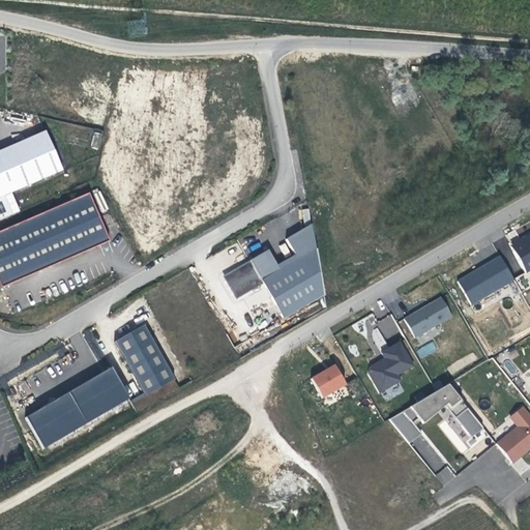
[(47,130),(0,150),(0,197),(64,170),(47,130)]
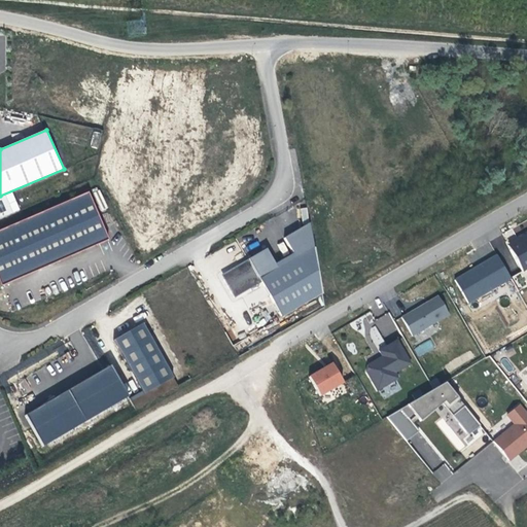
[(86,194),(0,230),(0,284),(1,286),(108,241),(86,194)]
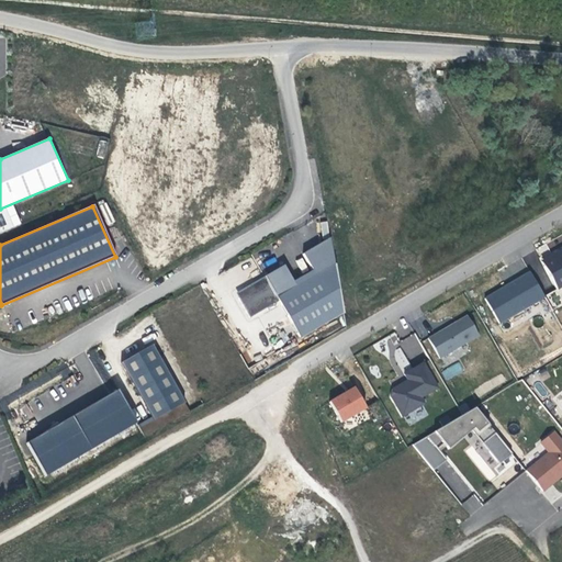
[(327,221),(319,222),(322,235),(329,234),(327,221)]
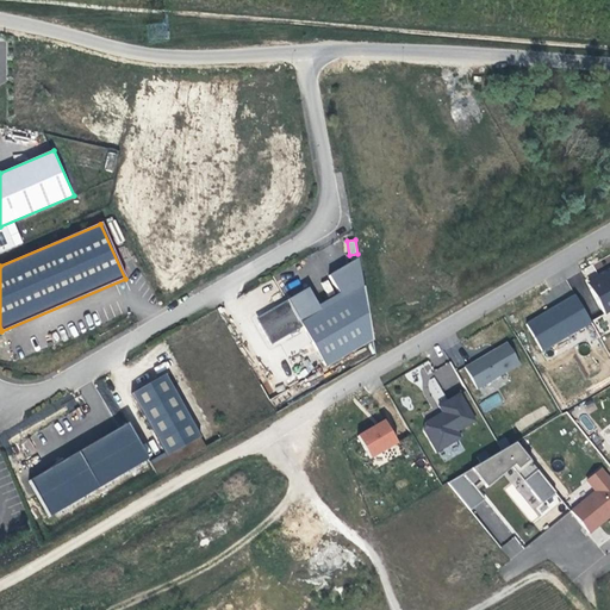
[(310,288),(290,299),(302,321),(365,286),(360,259),(331,274),(341,292),(319,305),(310,288)]
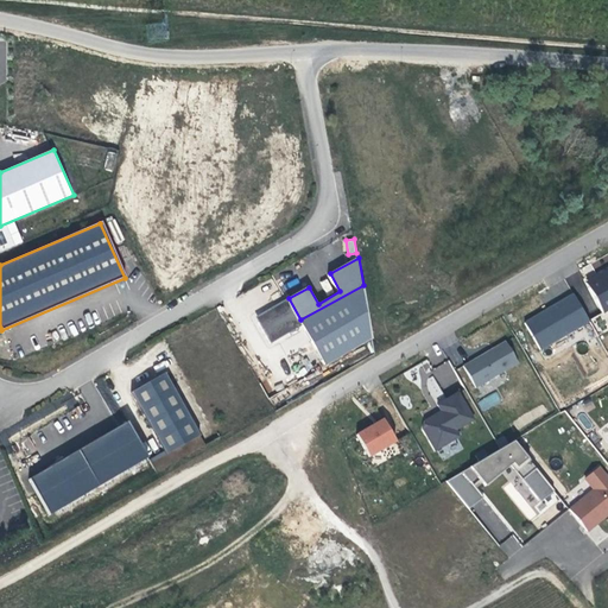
[(607,267),(586,280),(605,312),(607,310),(607,267)]
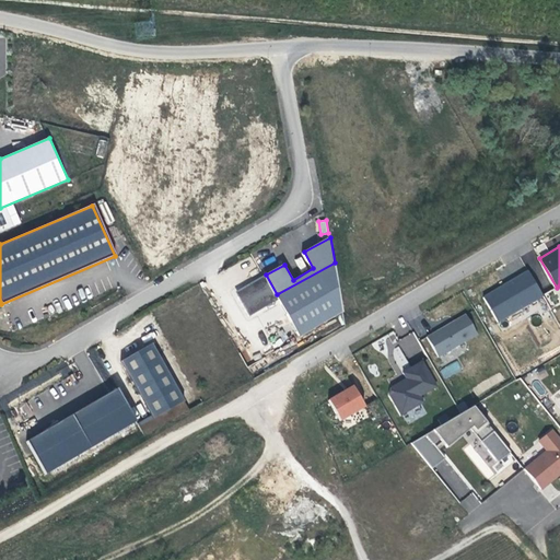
[(335,263),(277,294),(280,300),(301,337),(345,312),(335,263)]
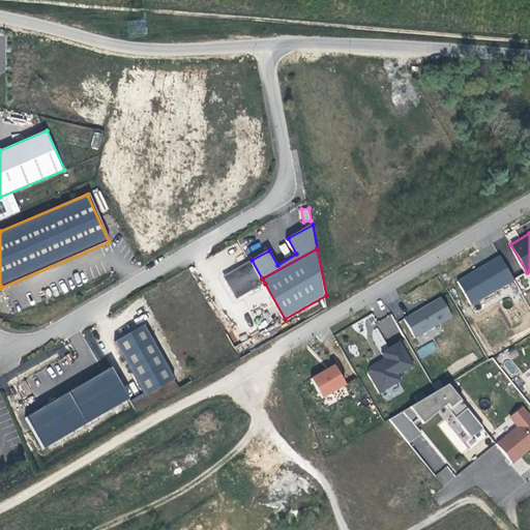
[(500,256),(458,281),(472,305),(514,280),(500,256)]
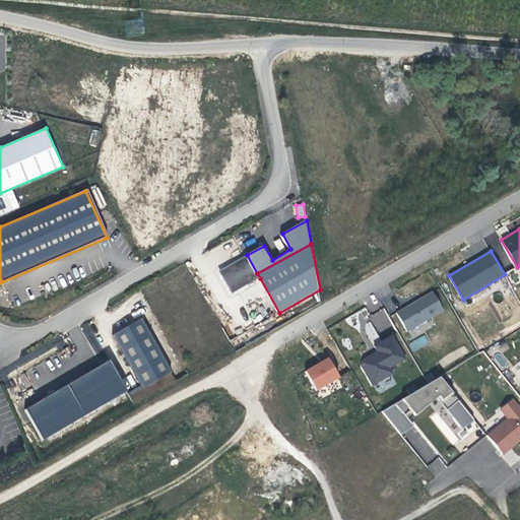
[(257,273),(247,255),(218,271),(232,295),(260,278),(257,273)]
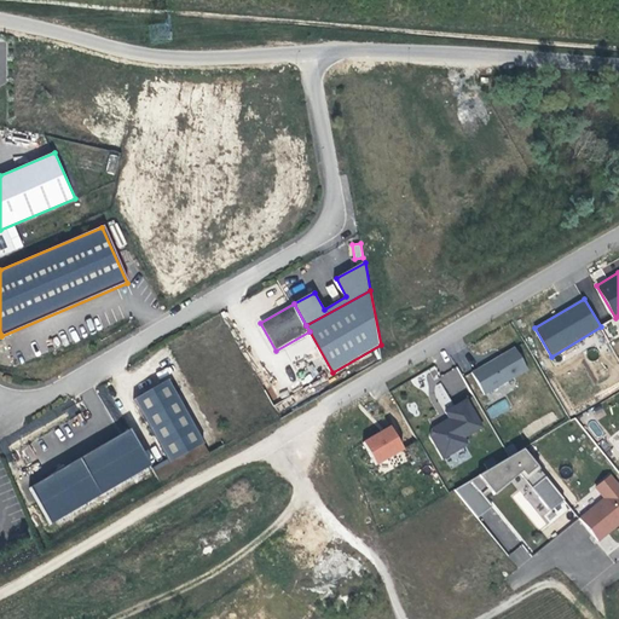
[(515,347),(472,372),(485,395),(528,370),(515,347)]
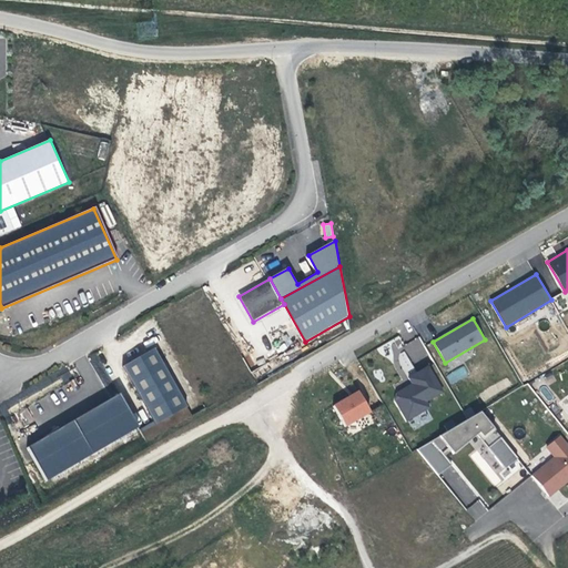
[(154,422),(155,425),(186,407),(153,348),(122,367),(154,422)]
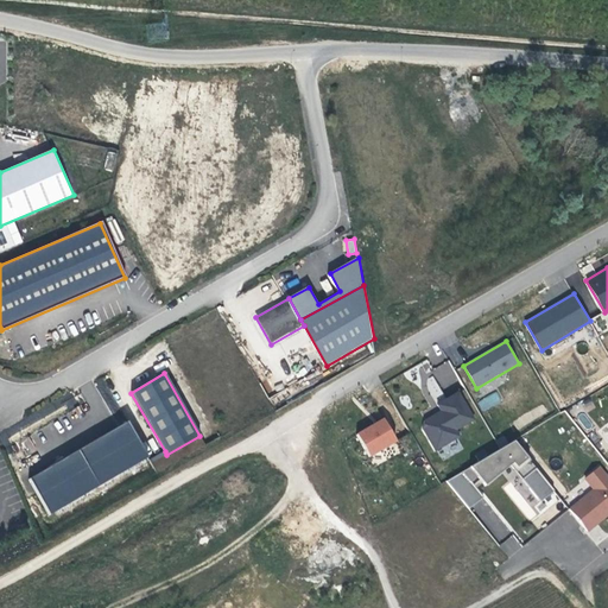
[(424,420),(423,428),(436,451),(462,437),(458,431),(479,420),(461,388),(437,401),(442,411),(424,420)]
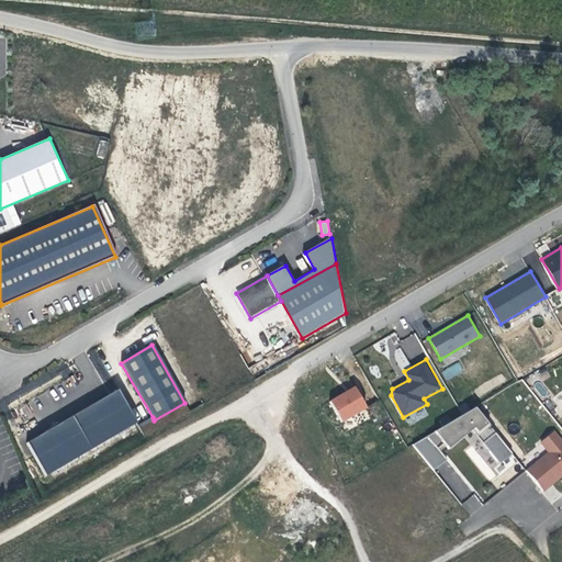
[(459,361),(440,371),(446,381),(463,371),(459,361)]
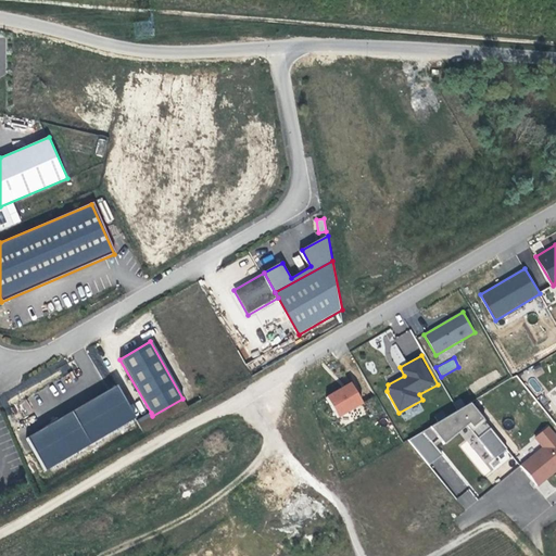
[(55,375),(68,369),(64,361),(52,367),(55,375)]
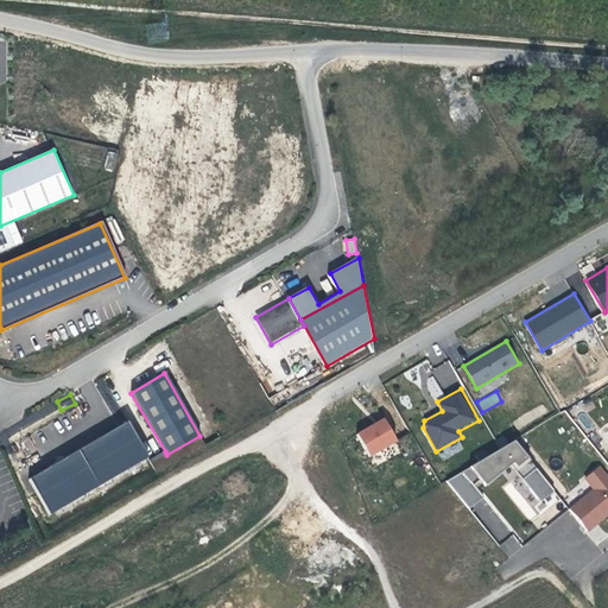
[(32,422),(48,415),(44,409),(30,416),(32,422)]
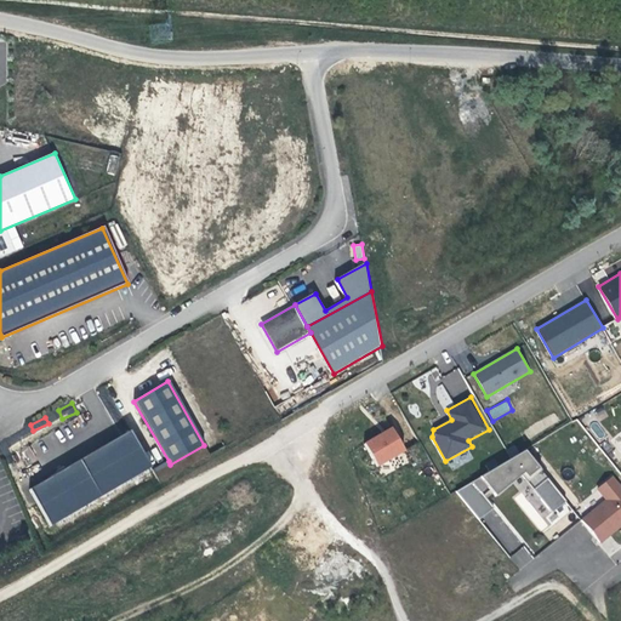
[(393,427),(365,443),(379,466),(406,450),(393,427)]
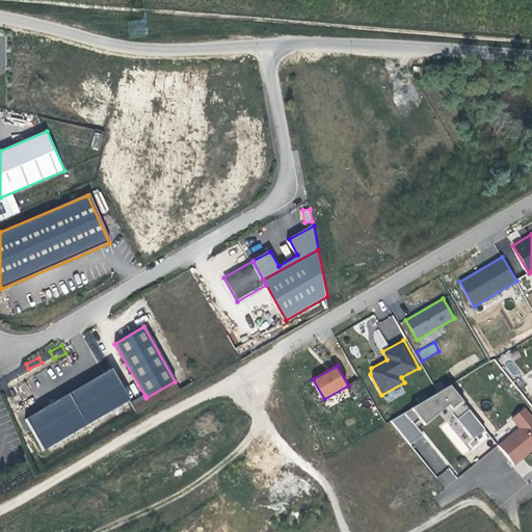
[(112,368),(25,418),(44,450),(130,399),(112,368)]
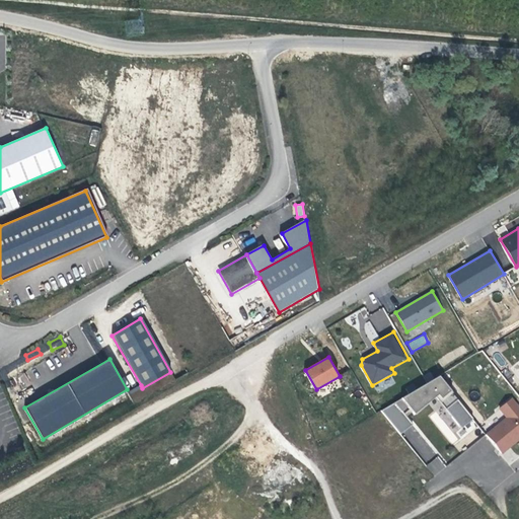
[(438,377),(380,412),(400,435),(413,425),(401,413),(406,408),(414,416),(416,414),(415,413),(419,410),(418,409),(420,406),(418,404),(420,402),(423,406),(426,403),(425,401),(433,394),(434,396),(436,394),(440,400),(450,392),(438,377)]
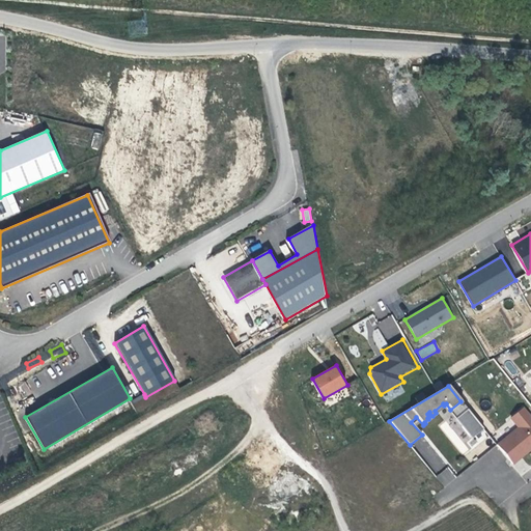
[(130,402),(132,406),(145,397),(144,394),(130,402)]
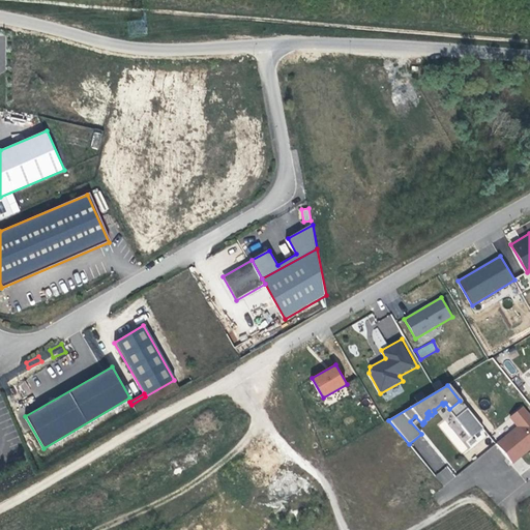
[(443,405),(454,418),(466,408),(460,401),(449,409),(445,403),(443,405)]
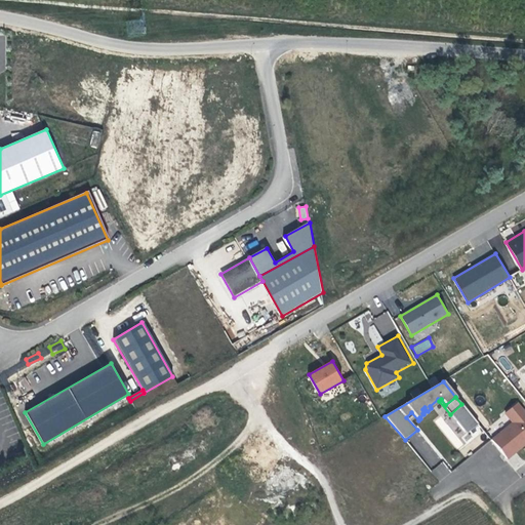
[(431,408),(439,401),(438,399),(430,406),(431,408)]
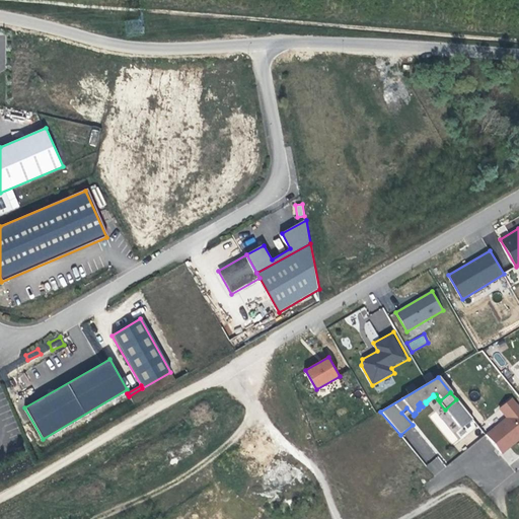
[(461,430),(472,420),(456,399),(445,410),(461,430)]
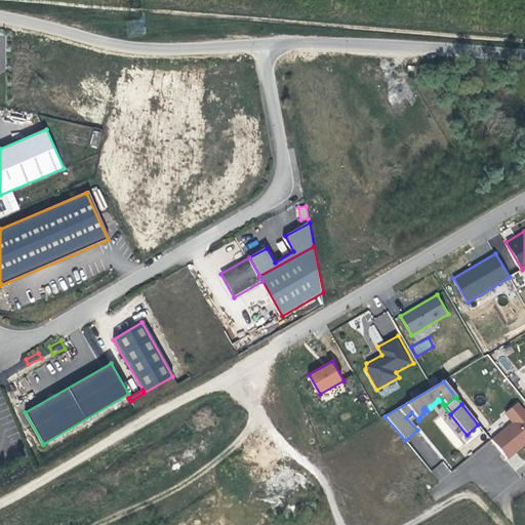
[(513,422),(491,441),(507,459),(524,444),(524,413),(517,404),(506,414),(513,422)]
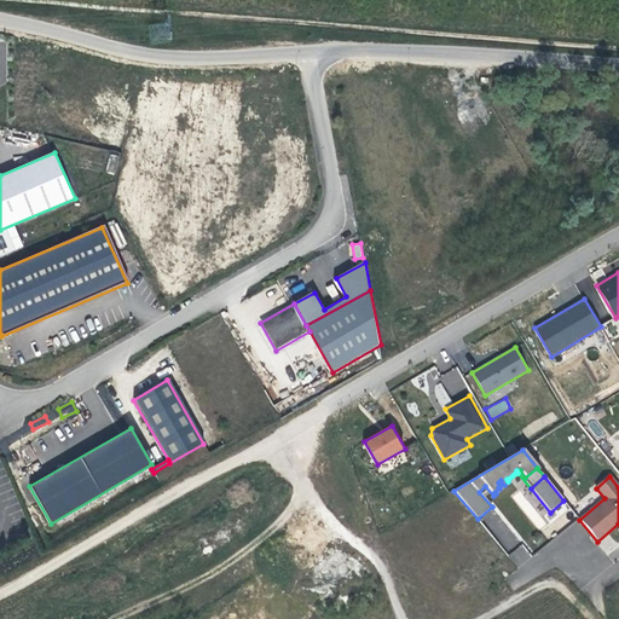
[(518,567),(531,556),(521,544),(508,555),(518,567)]
